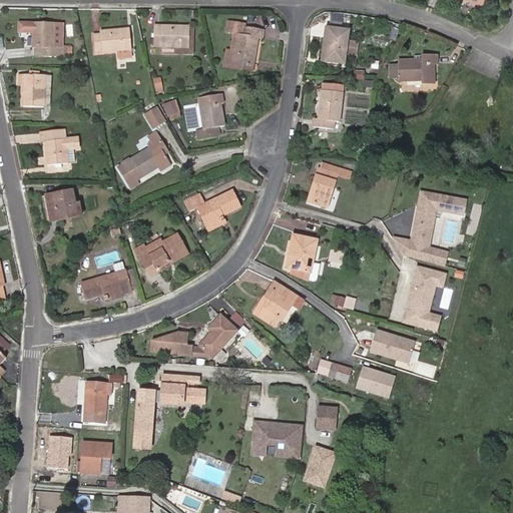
[(225,63),(252,68),(259,37),(263,38),(265,31),(245,27),(246,24),(237,22),(237,26),(227,25),(226,32),(234,33),(231,51),(227,50),(225,63)]
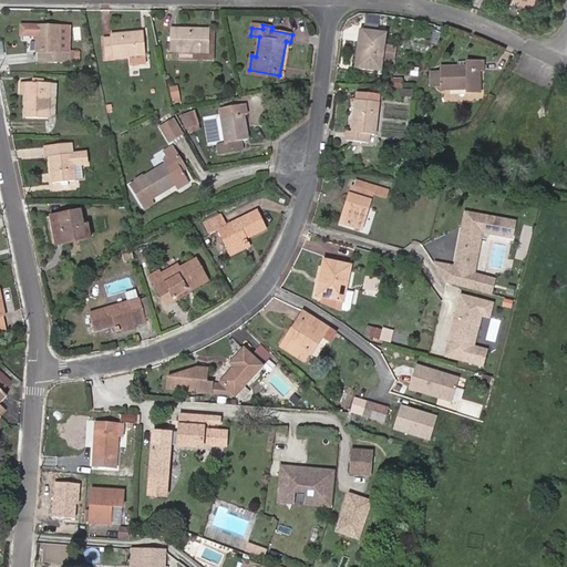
[(60,52),(61,27),(22,26),(22,35),(38,35),(37,52),(39,52),(38,61),(73,63),(74,53),(60,52)]
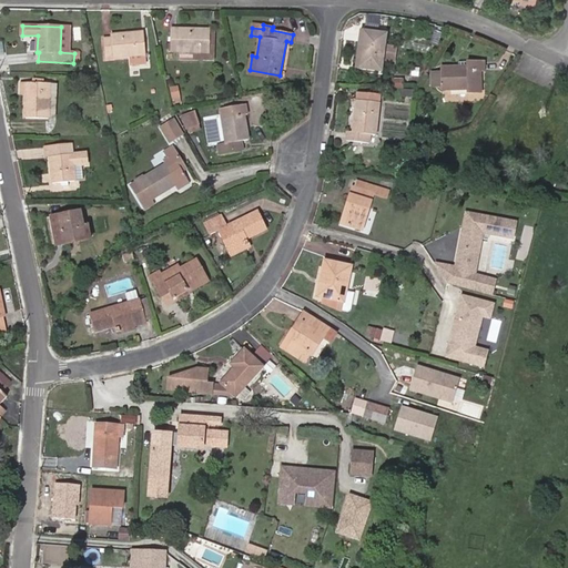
[(210,53),(211,30),(171,29),(171,52),(180,52),(210,53)]
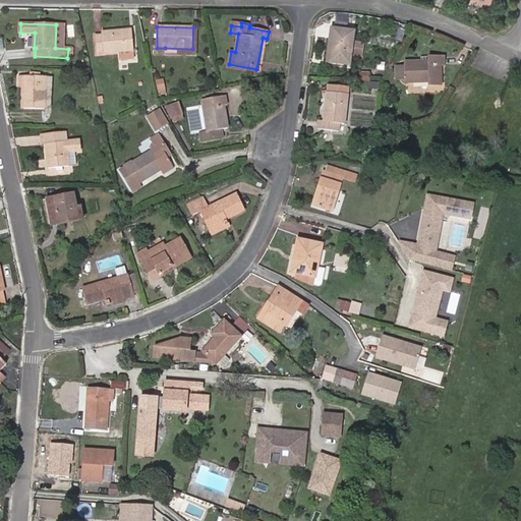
[(197,56),(197,27),(193,27),(192,49),(165,48),(165,55),(197,56)]
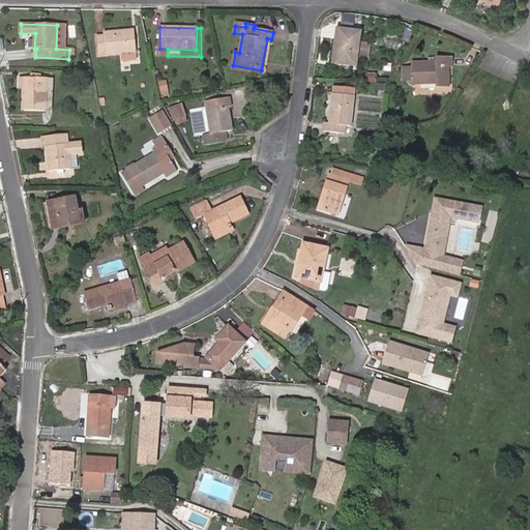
[(340,30),(335,64),(356,67),(361,33),(340,30)]
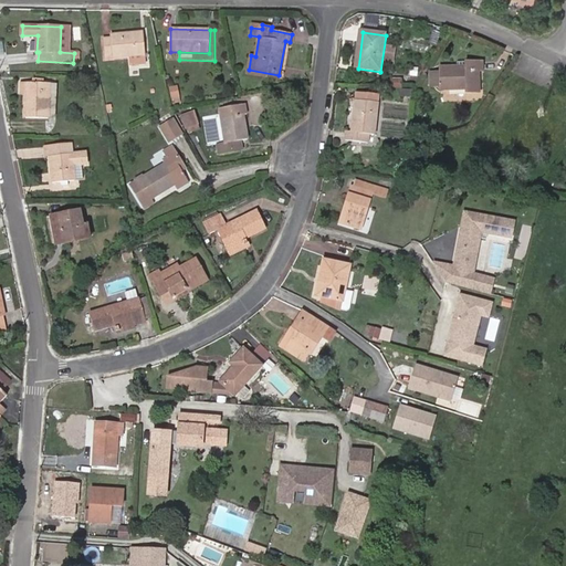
[(129,56),(130,65),(145,64),(142,33),(112,35),(112,39),(104,39),(105,59),(129,56)]
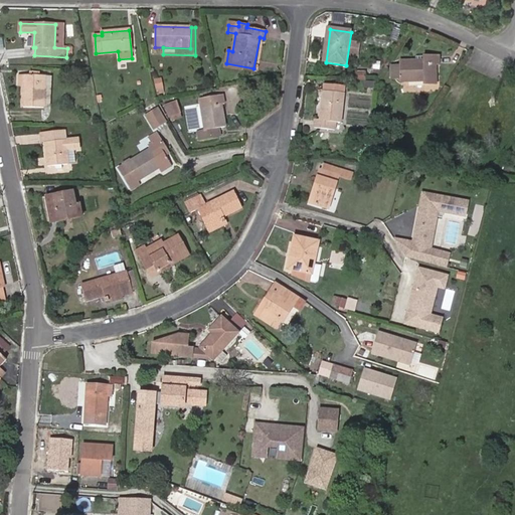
[(423,81),(424,84),(437,84),(436,64),(440,64),(439,55),(423,56),(423,60),(391,61),(391,82),(423,81)]
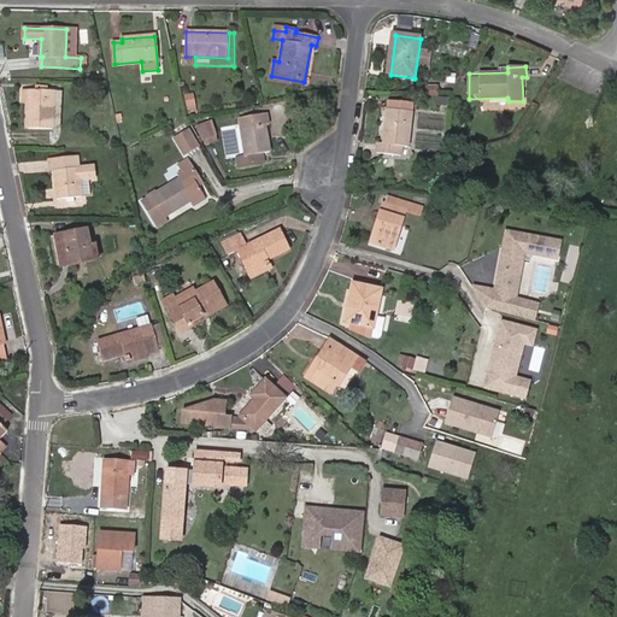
[(270,81),(303,87),(304,82),(271,76),(270,81)]
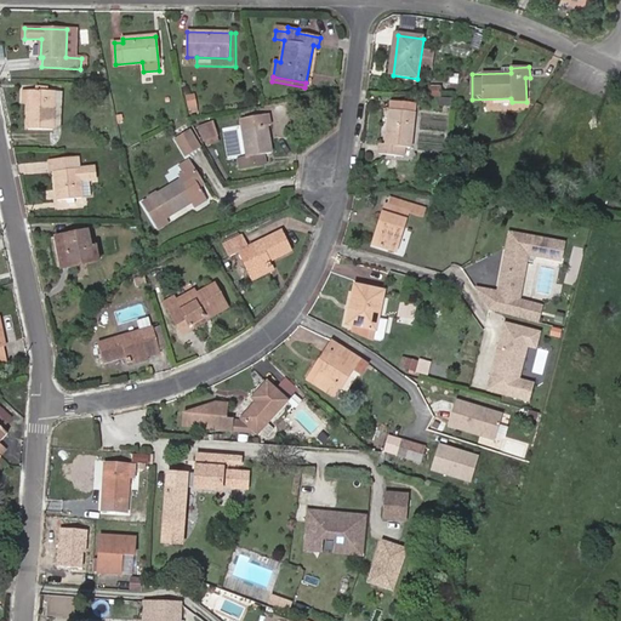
[(53,130),(55,91),(30,90),(29,104),(28,129),(53,130)]
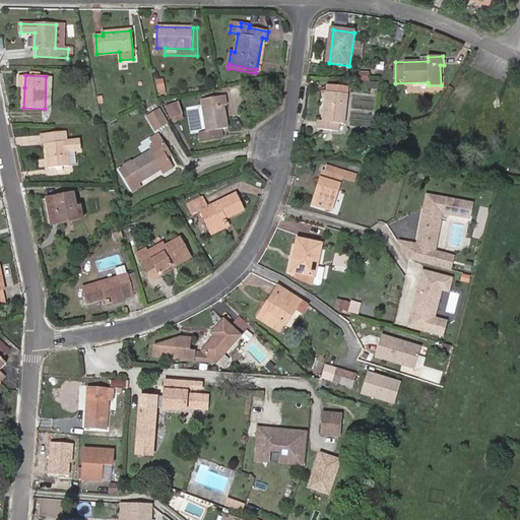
[(53,77),(46,76),(45,109),(51,110),(53,77)]
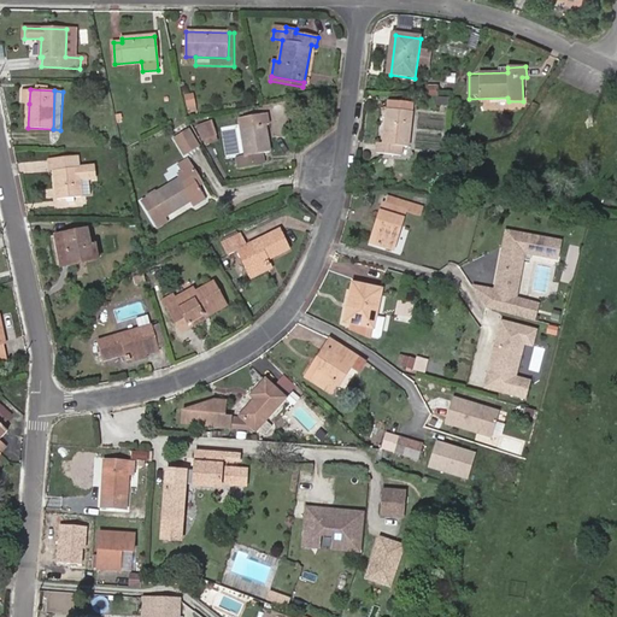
[(186,98),(188,111),(197,109),(194,97),(186,98)]
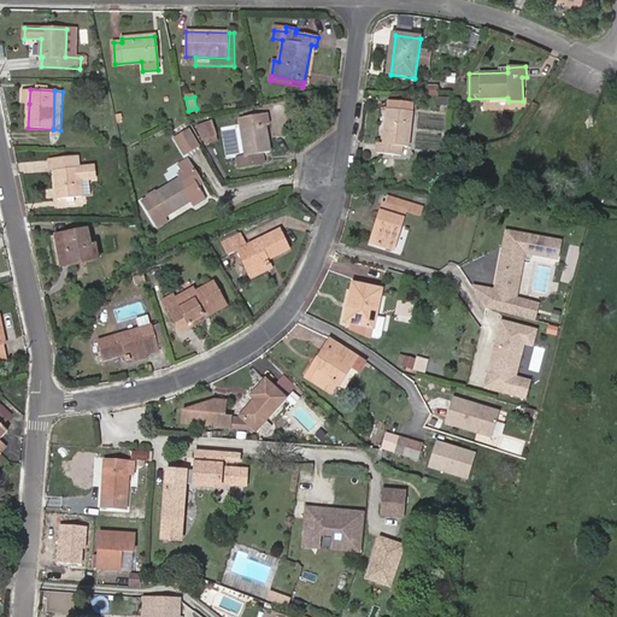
[(376,153),(403,157),(404,146),(409,147),(413,112),(413,104),(388,101),(388,109),(383,144),(377,142),(376,153)]
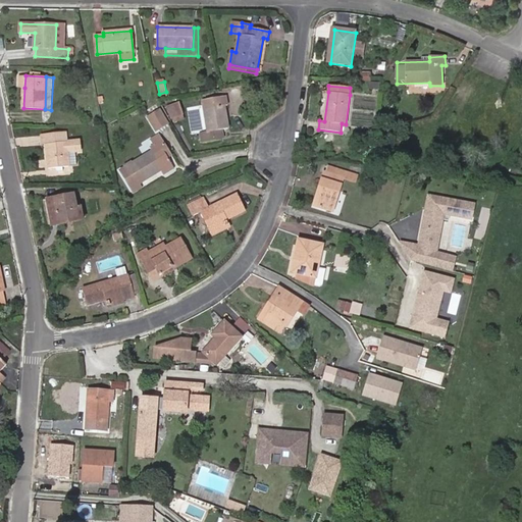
[(214,131),(222,129),(228,128),(225,106),(227,105),(226,96),(203,100),(207,132),(200,133),(201,142),(216,140),(214,131)]
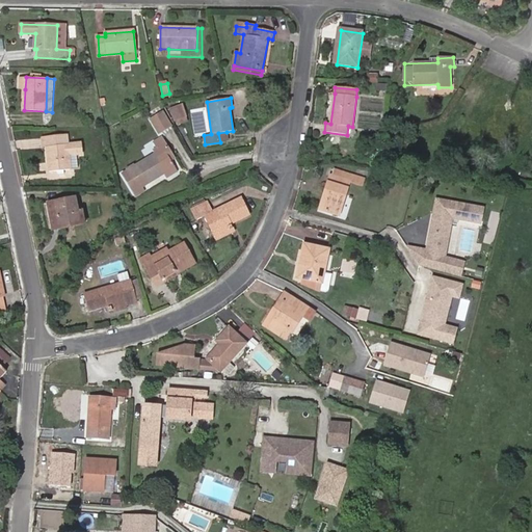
[(178,125),(188,122),(183,105),(170,108),(174,122),(177,121),(178,125)]
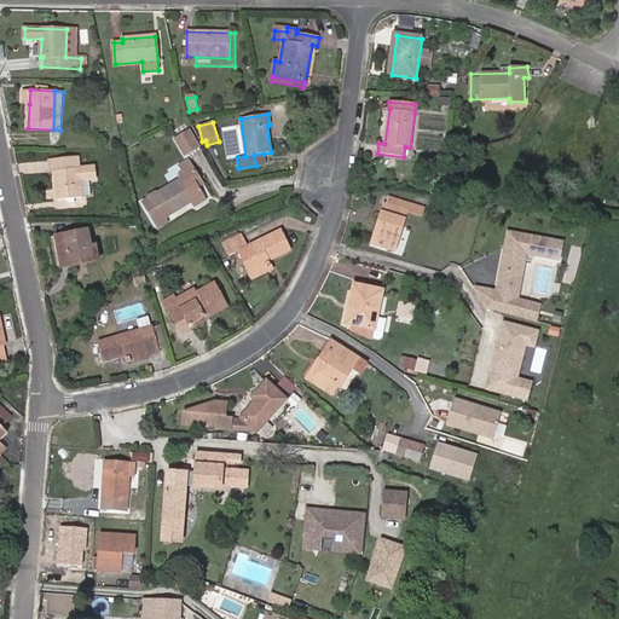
[(174,138),(185,157),(201,148),(190,129),(174,138)]
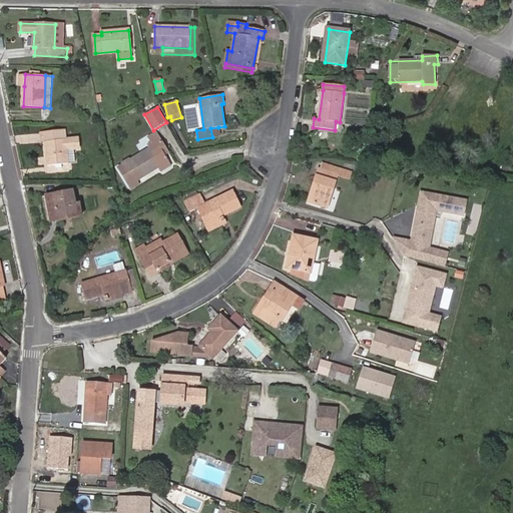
[(210,128),(212,137),(220,136),(218,127),(210,128)]
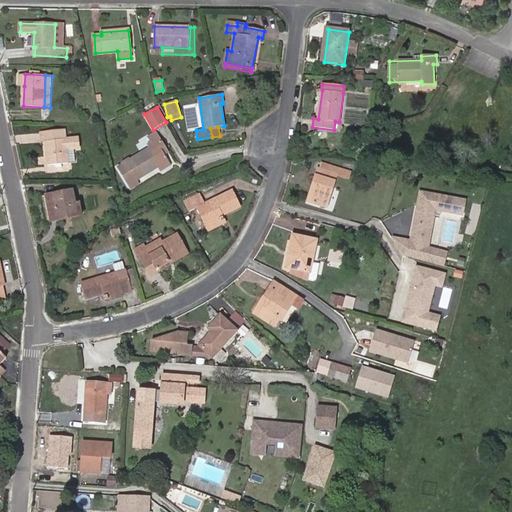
[(44,133),(45,141),(48,165),(57,164),(63,163),(76,162),(75,149),(80,149),(79,137),(66,139),(65,130),(44,133)]
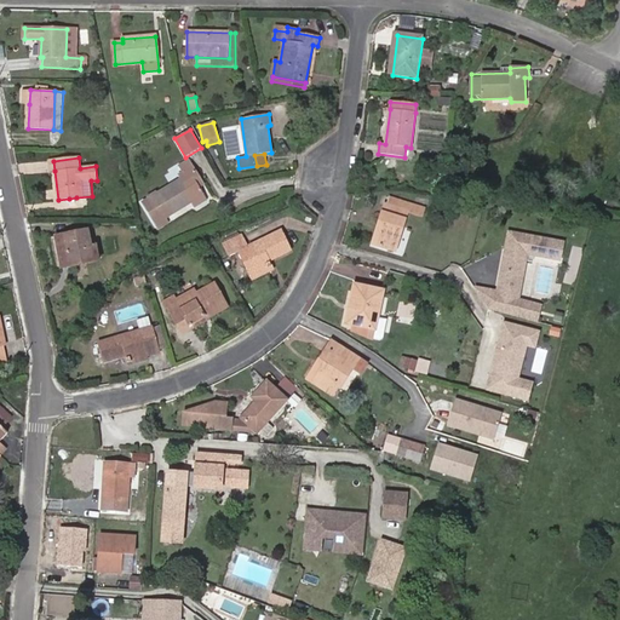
[(191,202),(202,195),(199,188),(188,172),(193,168),(188,161),(173,171),(179,181),(143,202),(156,224),(165,219),(191,202)]
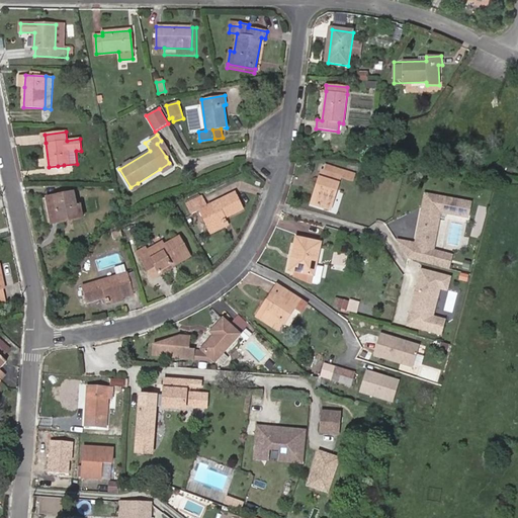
[(157,144),(166,157),(170,155),(161,141),(157,144)]
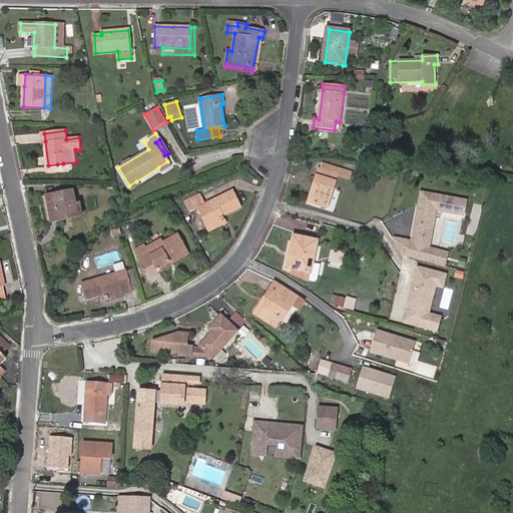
[(158,167),(161,171),(170,166),(167,161),(158,167)]
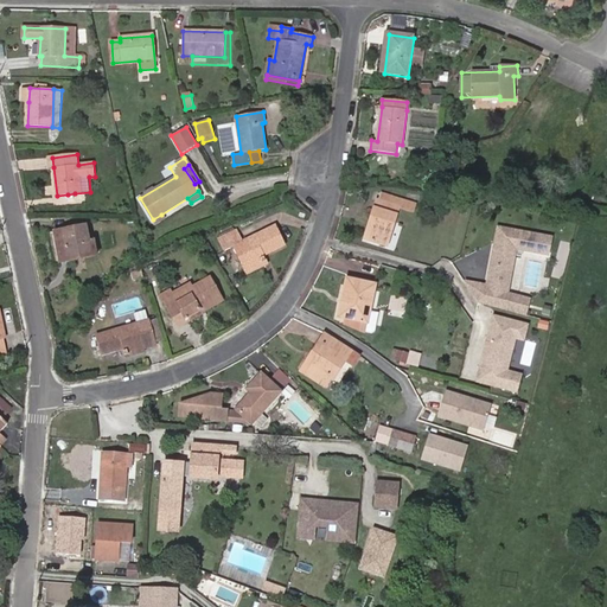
[(400,208),(413,212),(415,203),(382,192),(379,202),(400,208)]
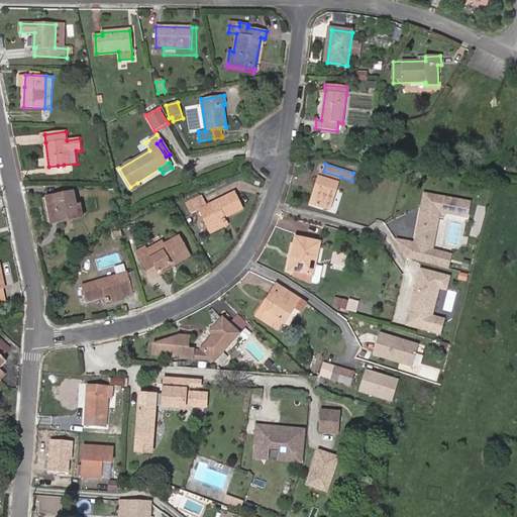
[(340,177),(323,172),(321,178),(319,177),(315,188),(317,189),(313,205),(330,210),(340,177)]
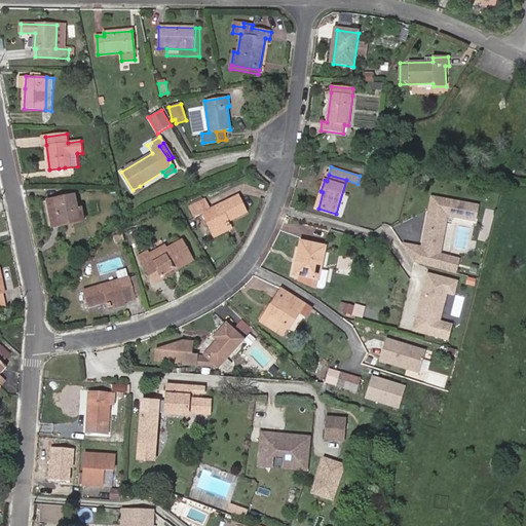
[(133,190),(136,194),(143,190),(140,186),(133,190)]
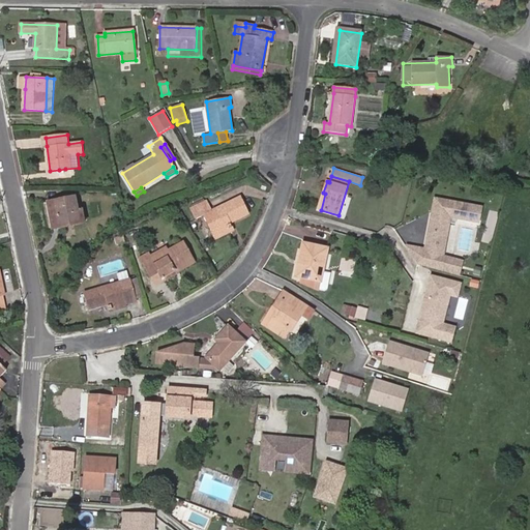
[(81,222),(79,210),(76,197),(47,202),(52,228),(81,222)]
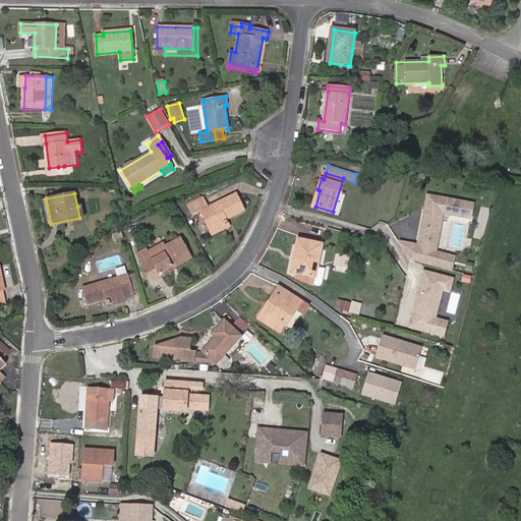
[(208,208),(203,198),(188,206),(192,216),(201,212),(213,234),(229,227),(225,220),(243,211),(236,194),(208,208)]
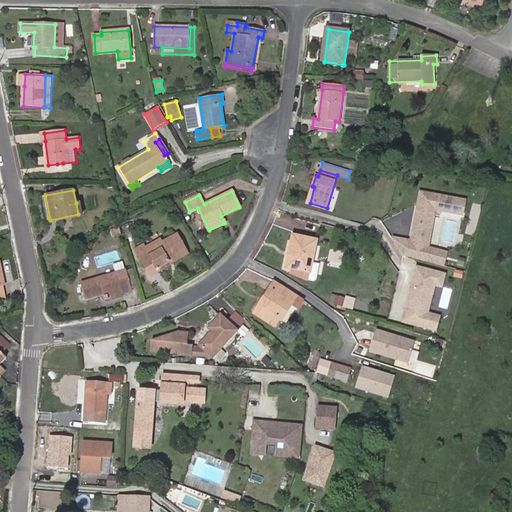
[(412,243),(429,246),(435,216),(431,215),(432,210),(463,216),(466,202),(423,194),(421,203),(422,203),(421,208),(419,208),(412,243)]
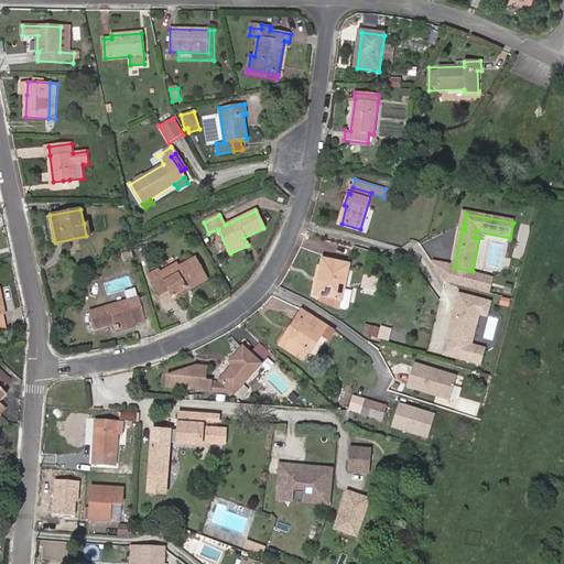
[(158,270),(150,275),(161,294),(170,289),(175,299),(207,280),(195,258),(179,267),(176,263),(160,273),(158,270)]
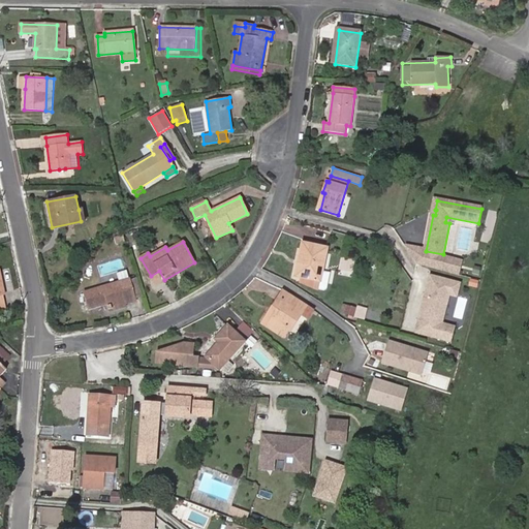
[(329,248),(303,243),(296,276),(302,278),(301,282),(313,288),(318,288),(324,290),(328,288),(331,273),(323,271),(329,248)]
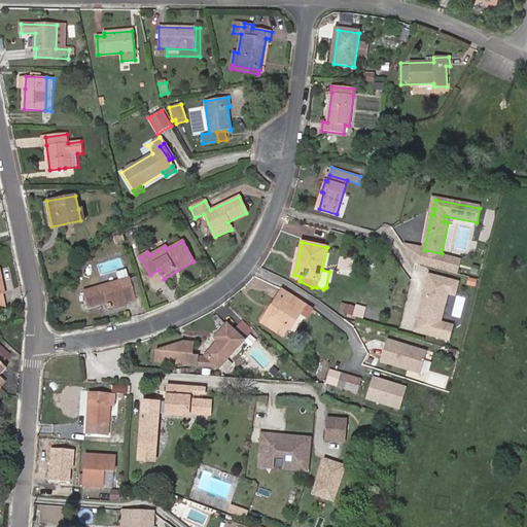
[(424,250),(403,246),(416,262),(437,269),(441,255),(442,253),(424,250)]
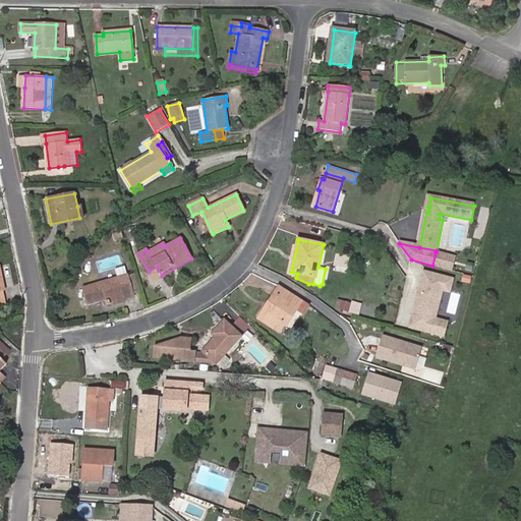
[(448,256),(436,252),(432,266),(444,269),(448,256)]
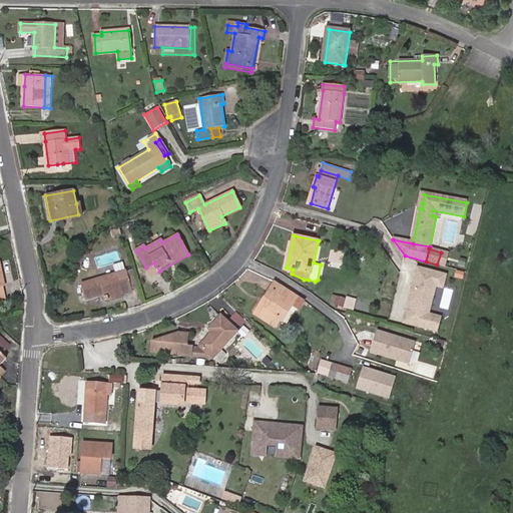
[(342,264),(344,253),(333,251),(331,262),(342,264)]
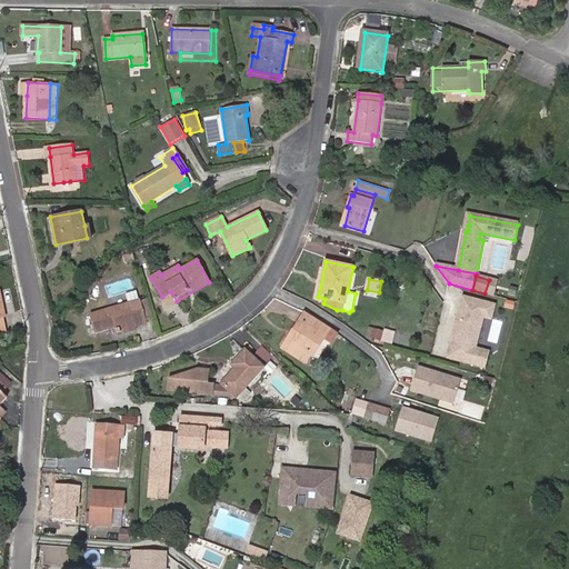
[(501,283),(489,280),(485,293),(497,298),(501,283)]
